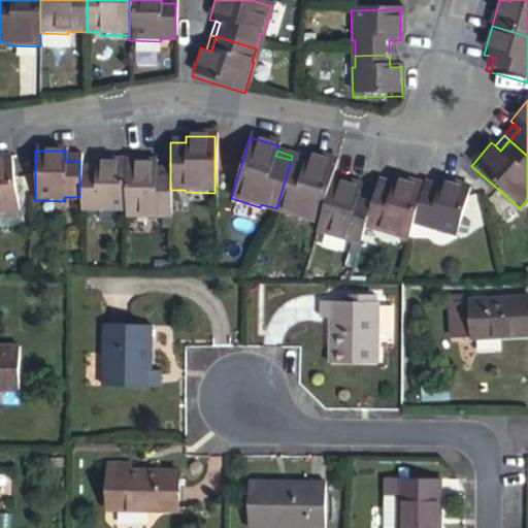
[(291,160),(276,208),(292,212),(291,216),(317,224),(329,180),(334,162),(307,155),(306,160),(304,164),(291,160)]
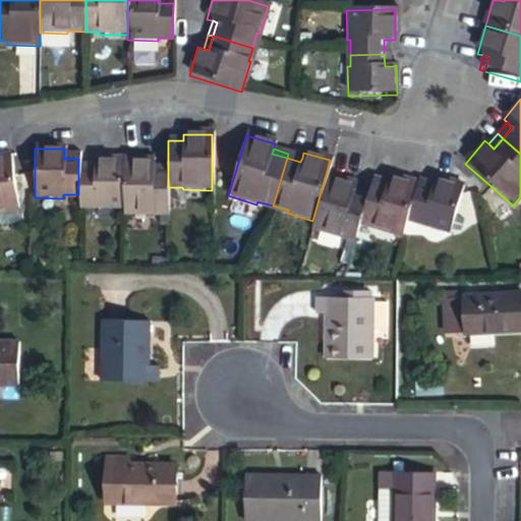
[(288,154),(287,158),(300,162),(302,158),(288,154)]
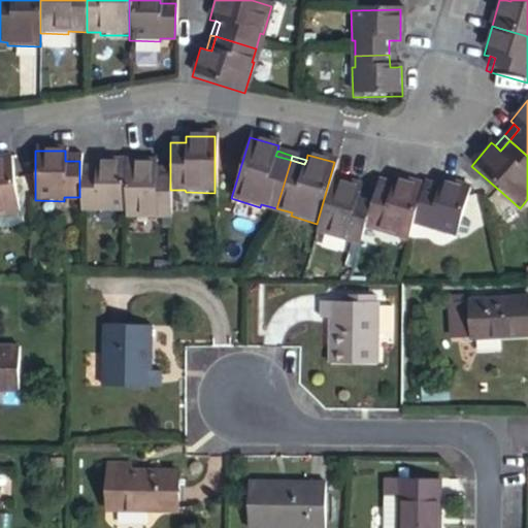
[(0,218),(18,216),(12,179),(9,159),(0,160),(0,218)]
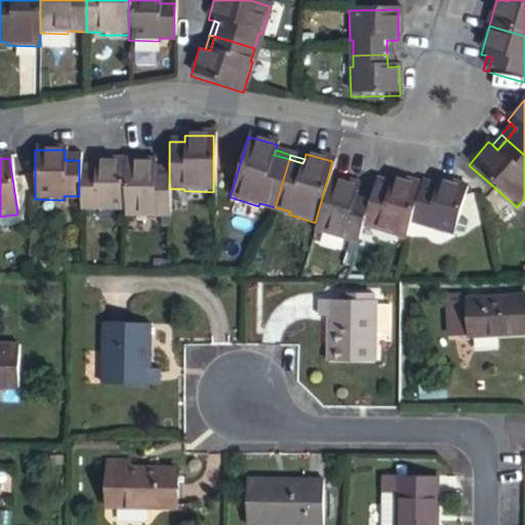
[(79,172),(79,196),(79,208),(92,208),(92,210),(123,211),(123,161),(93,161),(93,166),(93,172),(79,172)]
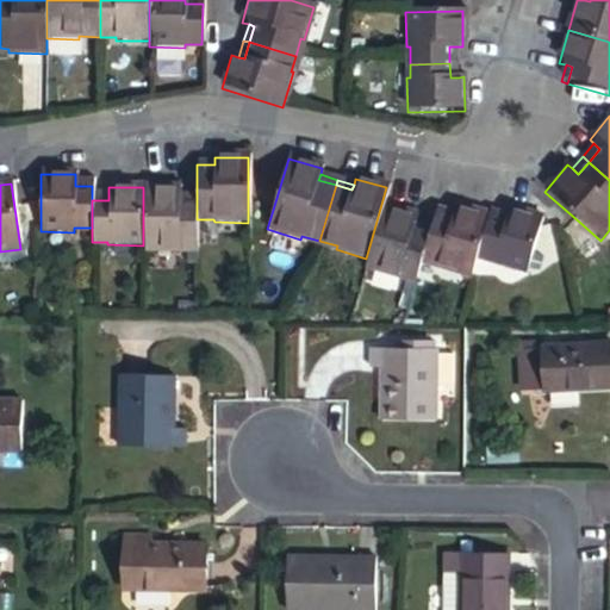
[(179,187),(143,187),(143,246),(143,253),(178,253),(178,249),(197,250),(197,219),(197,203),(179,203),(179,195),(179,187)]
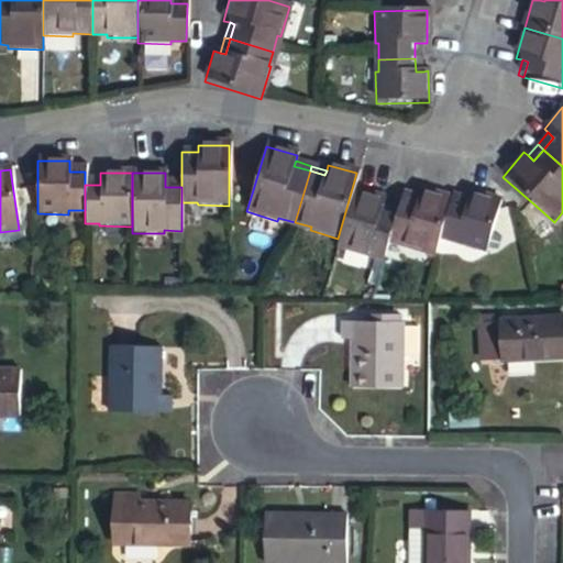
[(397,212),(395,218),(388,241),(404,245),(403,247),(433,256),(439,236),(449,201),(418,191),(416,197),(415,202),(400,198),(397,212)]
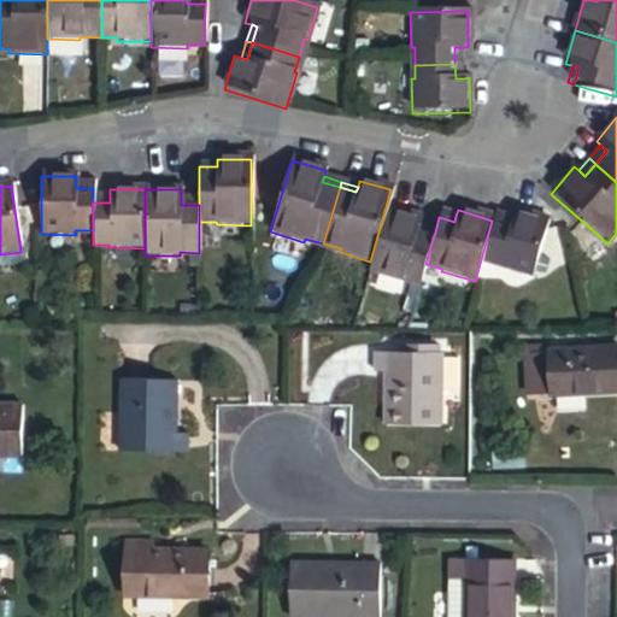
[(385,211),(370,262),(366,272),(401,283),(401,280),(419,285),(425,264),(433,239),(416,234),(418,228),(419,221),(385,211)]
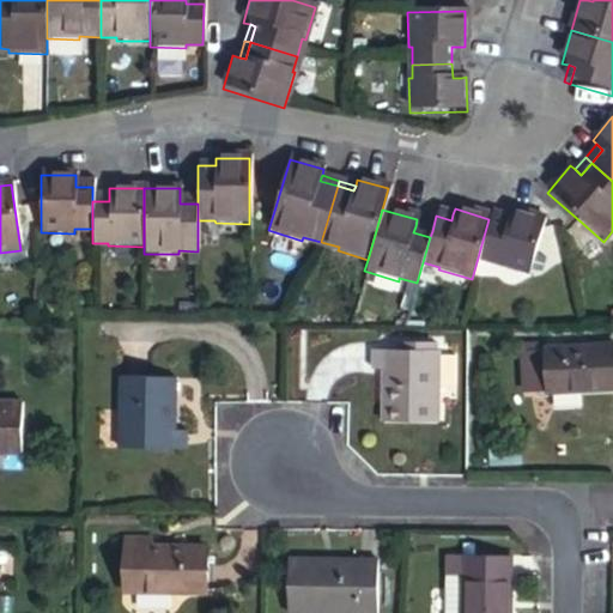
[(438,210),(436,216),(451,220),(453,214),(438,210)]
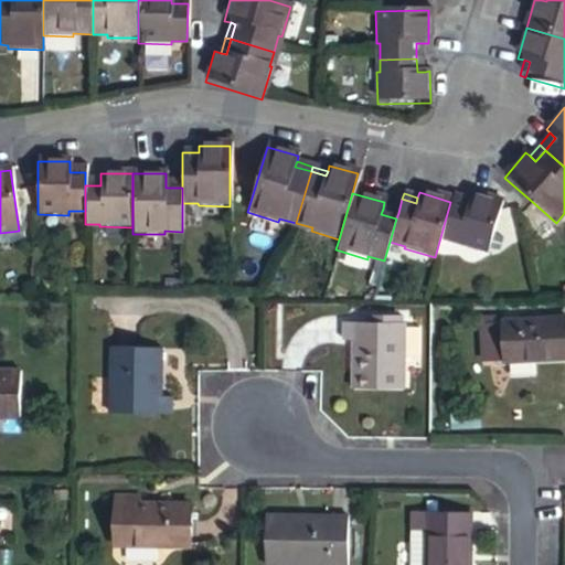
[(486,253),(497,213),(500,203),(469,194),(467,201),(466,206),(450,202),(440,237),(458,242),(457,244),(486,253)]
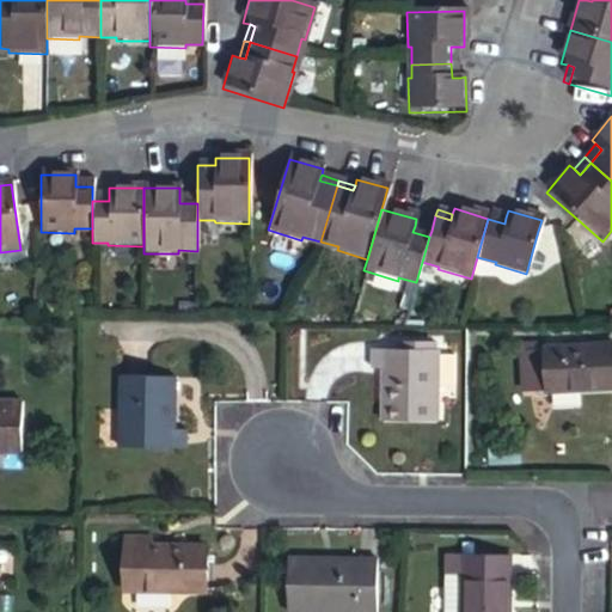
[(490,213),(488,219),(505,224),(506,218),(490,213)]
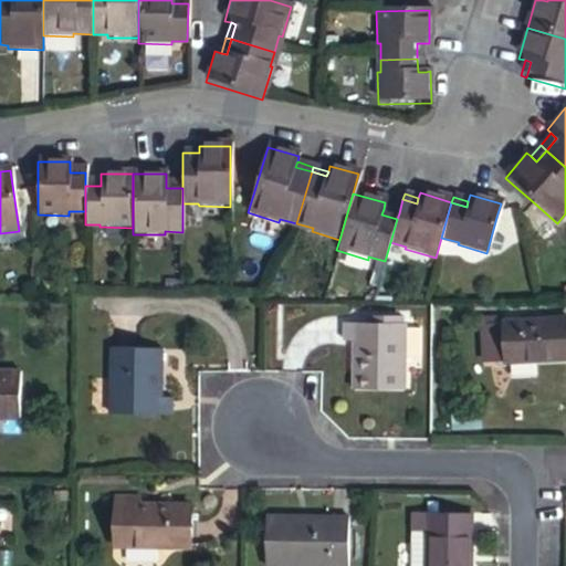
[(399,213),(384,209),(381,215),(397,219),(399,213)]
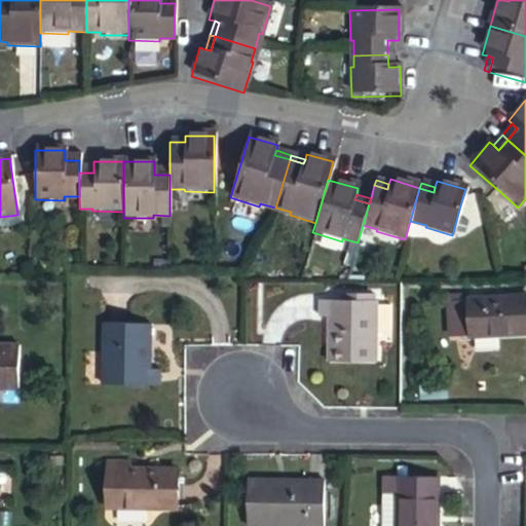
[(443,309),(464,308),(464,301),(443,301),(443,309)]
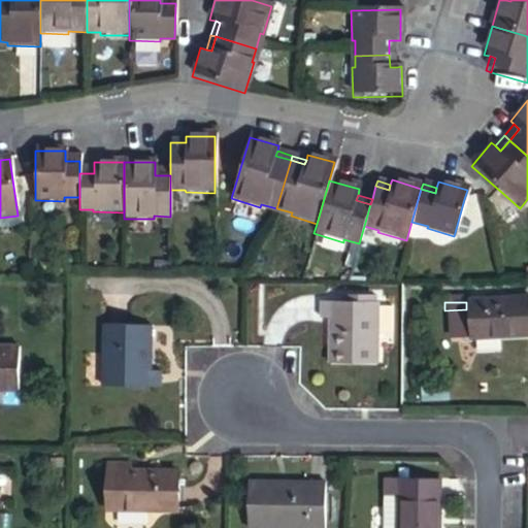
[(372,366),(373,305),(312,305),(312,323),(329,323),(329,350),(325,350),(326,366),(372,366)]
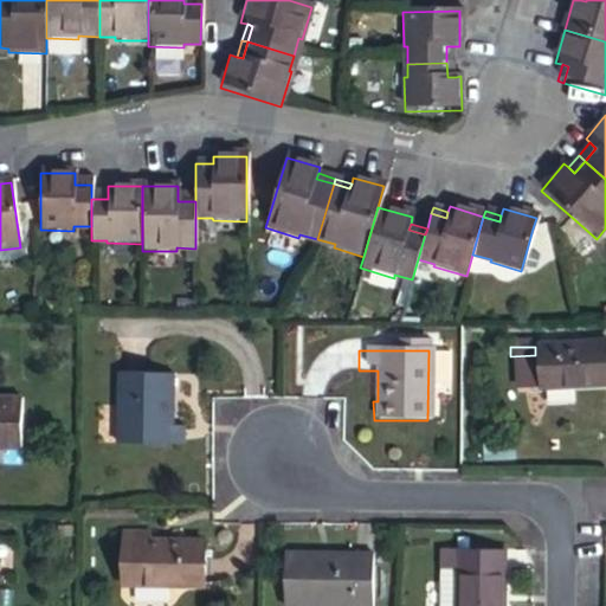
[(510,393),(534,393),(535,355),(510,356),(510,393)]
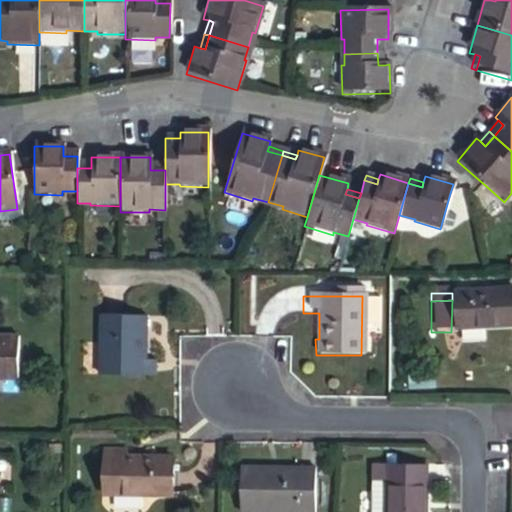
[(451,335),(486,335),(485,300),(452,300),(451,332),(451,335)]
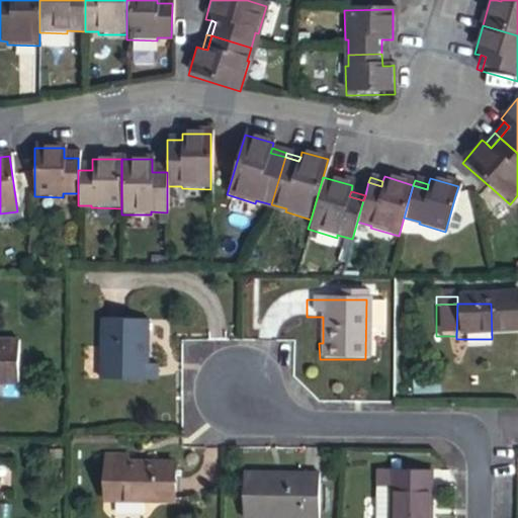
[(491,304),(492,339),(517,339),(517,304),(491,304)]
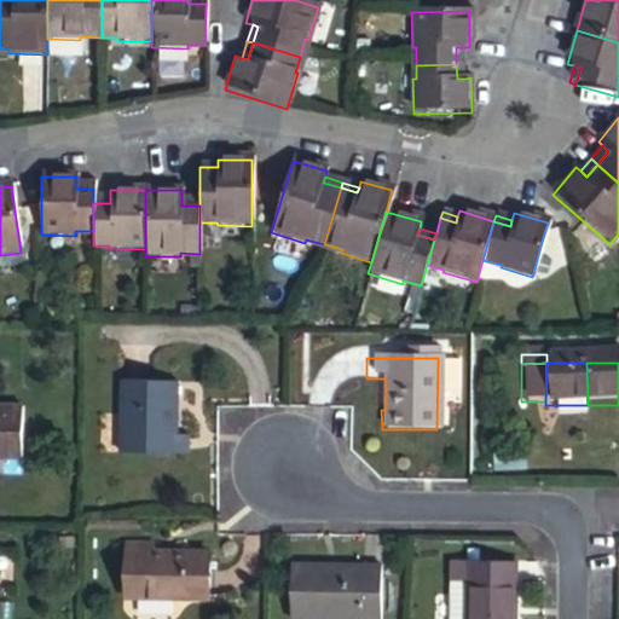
[(113,466),(181,466),(181,446),(165,445),(165,414),(171,414),(172,393),(115,393),(113,466)]
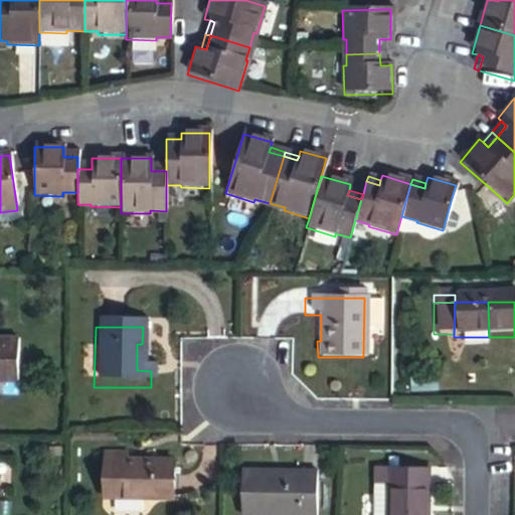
[(0,379),(15,380),(16,338),(0,337),(0,379)]
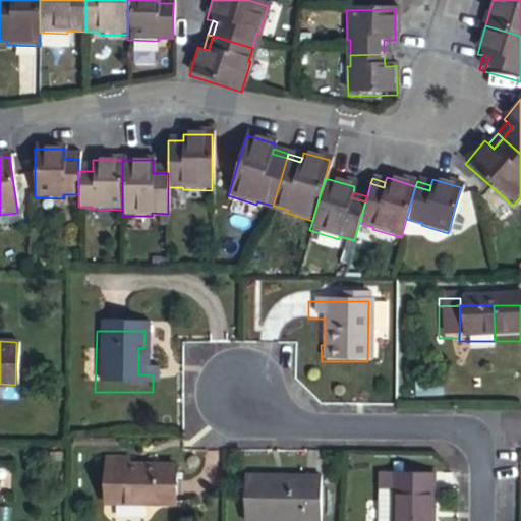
[(171,467),(124,467),(124,462),(104,461),(102,507),(171,507),(171,467)]
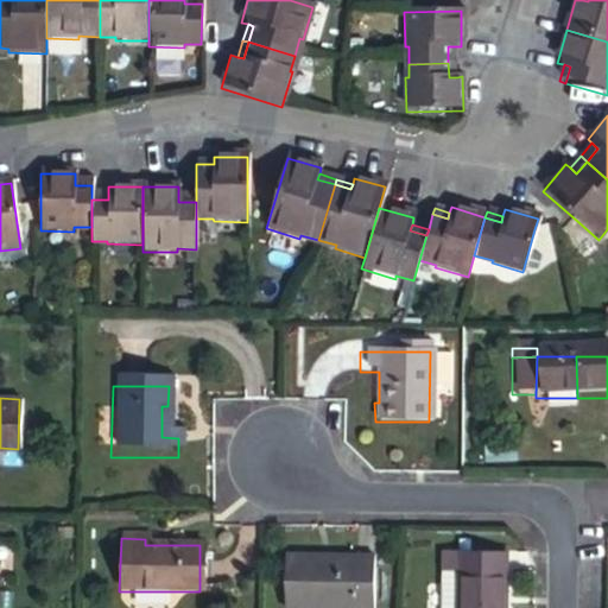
[(498,607),(498,551),(437,550),(435,607),(498,607)]
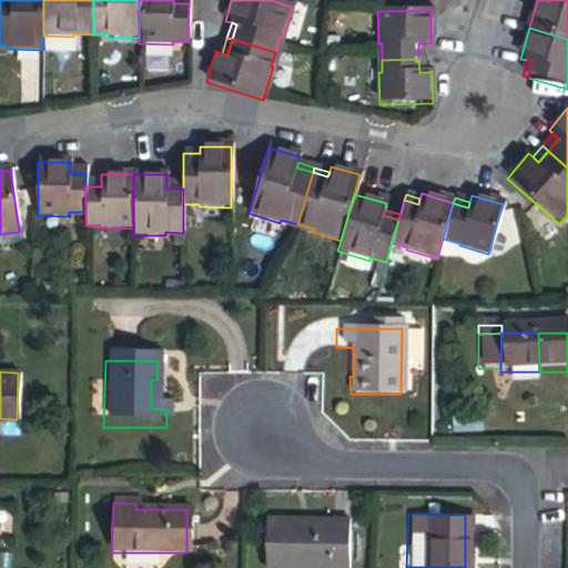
[(345,567),(345,519),(325,517),(325,523),(297,524),(297,518),(262,517),(261,567),(345,567)]
